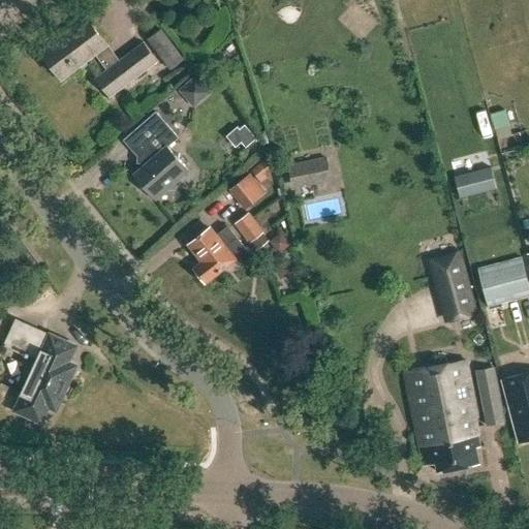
[(40,53),(61,82),(95,56),(106,71),(96,79),(110,97),(158,62),(144,43),(120,61),(87,18),(40,53)]
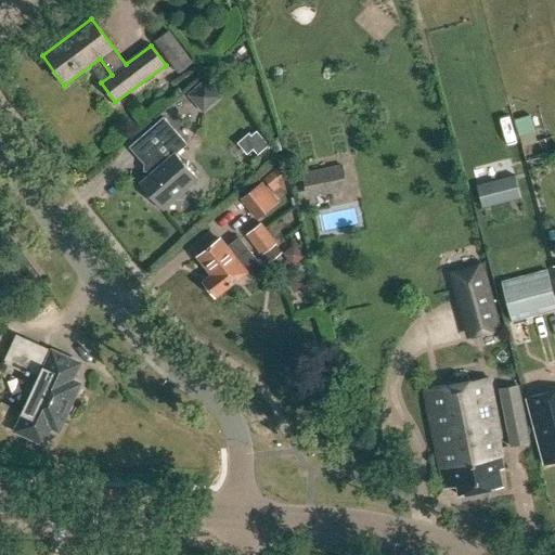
[(156,42),(181,74),(196,61),(171,29),(156,42)]
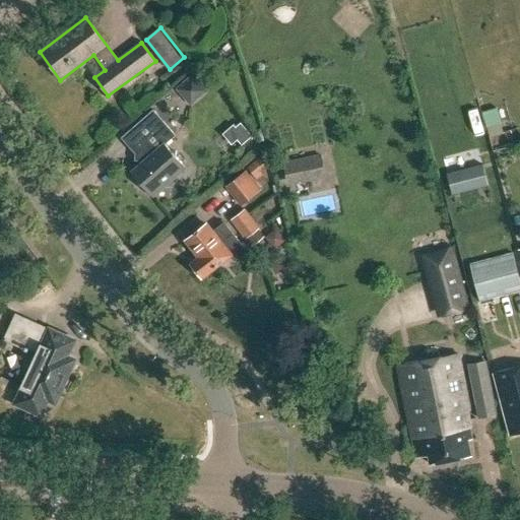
[(500,132),(494,106),(478,110),(482,125),(483,124),(485,135),(500,132)]
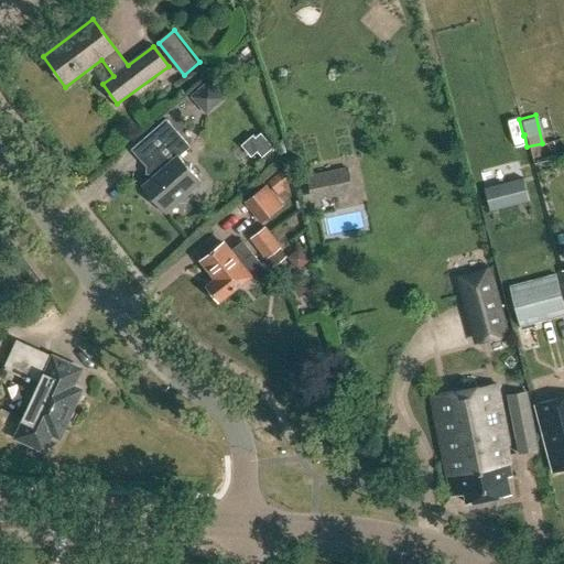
[(180,201),(186,202),(187,194),(202,181),(179,154),(187,147),(164,120),(133,147),(156,173),(142,186),(165,213),(180,201)]
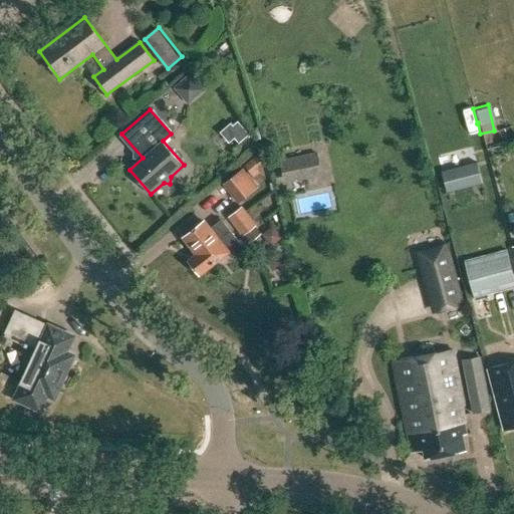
[(243,115),(227,130),(242,146),(258,132),(243,115)]
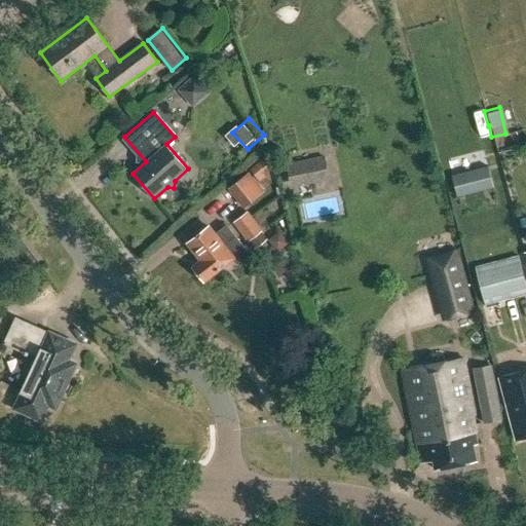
[(287,156),(288,160),(287,161),(292,186),(329,178),(323,153),(300,158),(299,153),(287,156)]
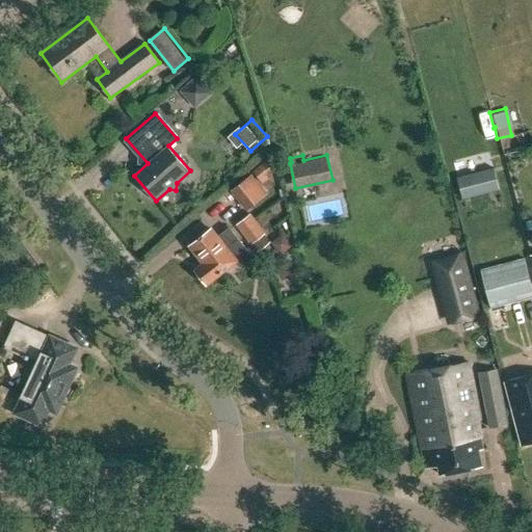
[(454,177),(460,200),(498,189),(493,167),(454,177)]
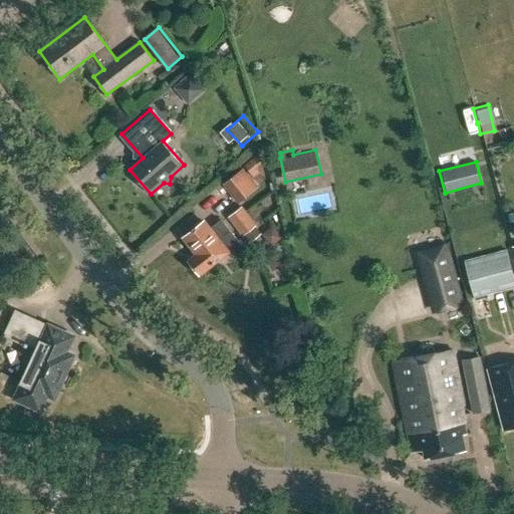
[(243,169),(221,186),(237,206),(259,188),(243,169)]
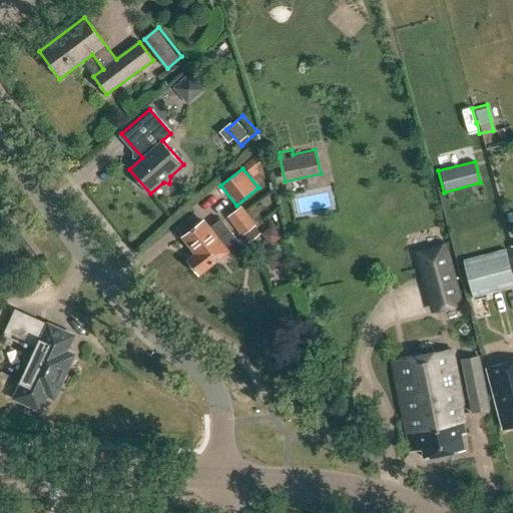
[(241,236),(244,234),(249,241),(262,232),(241,206),(227,217),(241,236)]
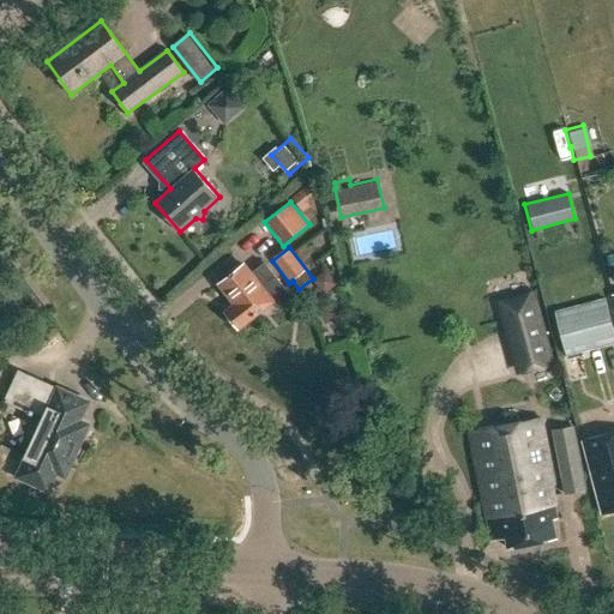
[(244,264),(220,283),(235,304),(226,311),(239,327),(271,301),(276,308),(292,296),(264,262),(250,272),(244,264)]
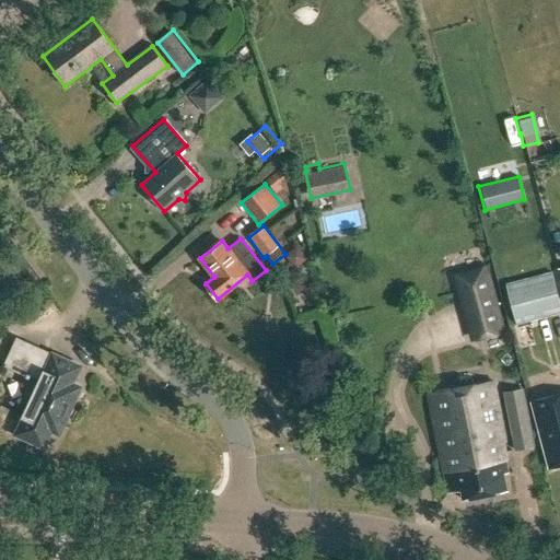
[(477,339),(502,331),(486,268),(459,275),(477,339)]
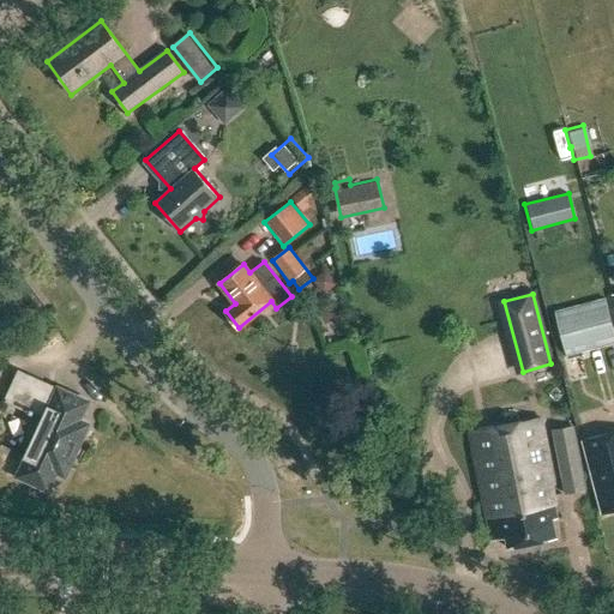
[(552,311),(564,355),(613,342),(613,338),(603,298),(552,311)]
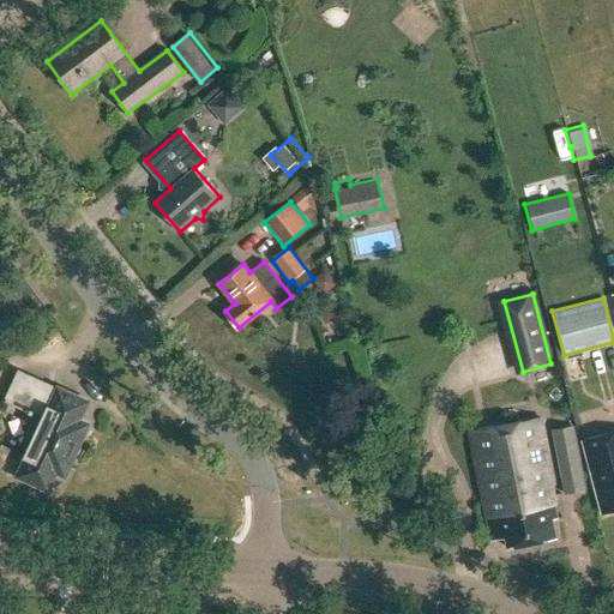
[(5,402),(32,414),(34,409),(44,414),(25,457),(26,457),(18,476),(24,480),(28,483),(35,487),(38,487),(47,489),(55,471),(64,475),(88,425),(78,420),(86,402),(19,371),(5,402)]
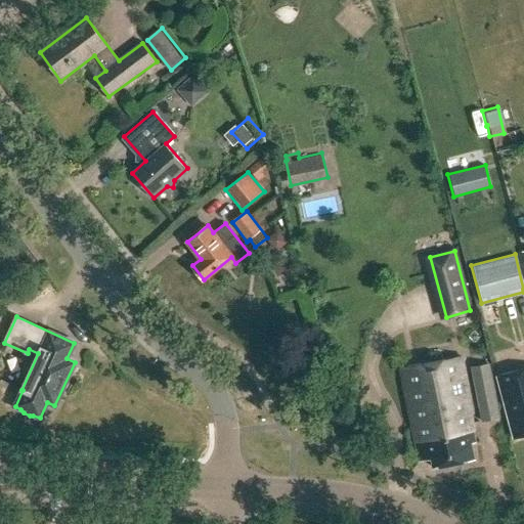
[(420,462),(432,459),(433,468),(474,460),(471,443),(476,442),(472,424),(474,423),(460,356),(400,368),(420,462)]
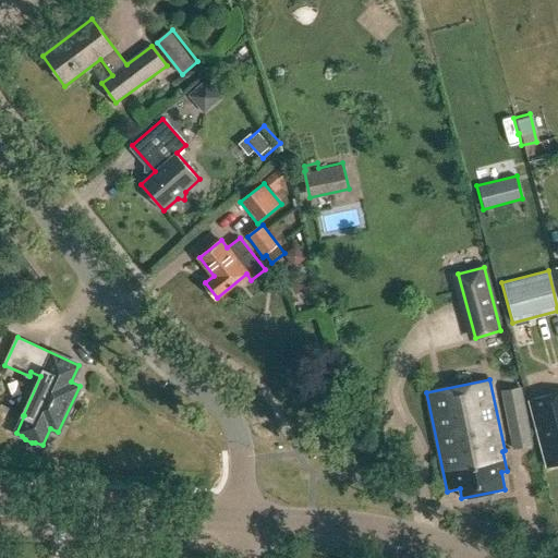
[(532,446),(520,388),(501,391),(513,449),(532,446)]
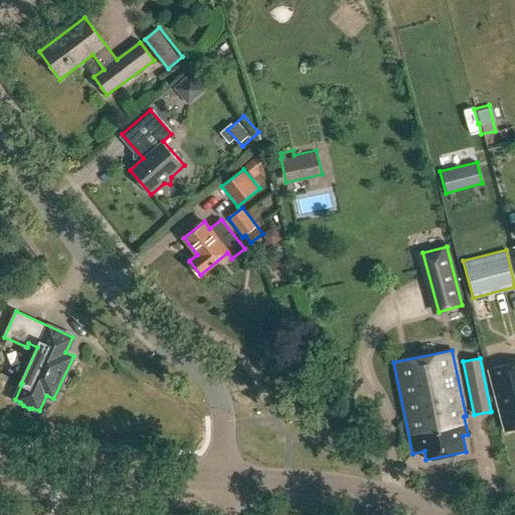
[(514,362),(488,369),(504,432),(514,428),(514,362)]
